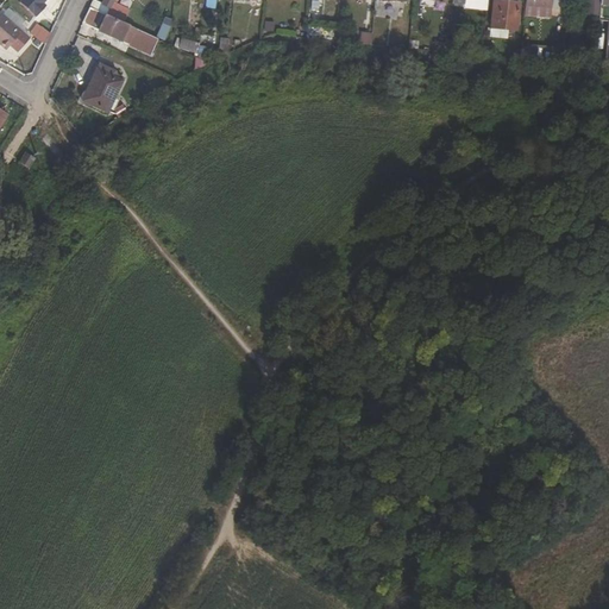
[(22,0),(20,1),(36,17),(46,6),(44,2),(45,0),(22,0)]
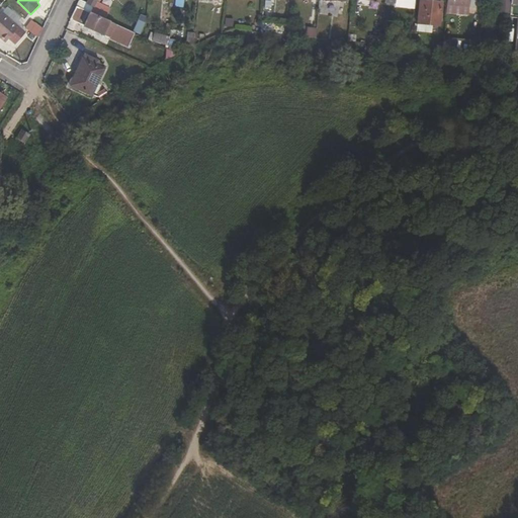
[(87,0),(86,3),(79,0),(78,0),(76,7),(97,17),(101,10),(94,7),(97,0),(87,0)]
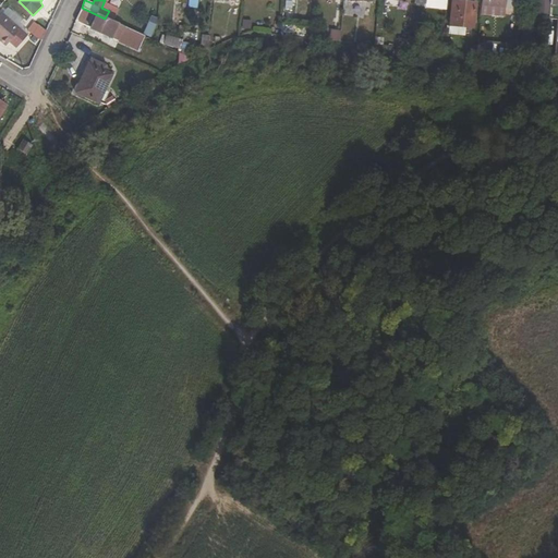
[(473,28),(475,2),(455,0),(451,0),(449,26),(473,28)]
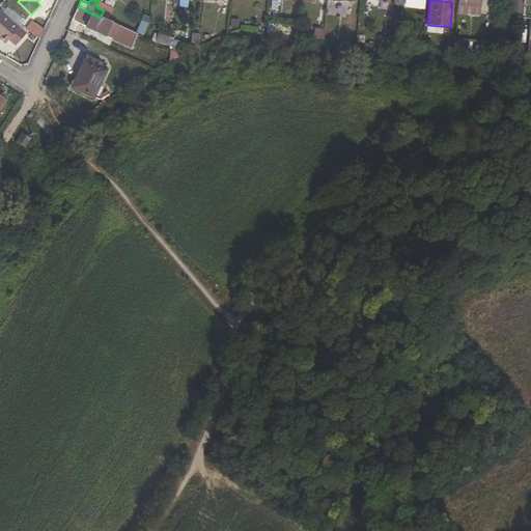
[(522,14),(523,0),(510,0),(510,11),(522,14)]
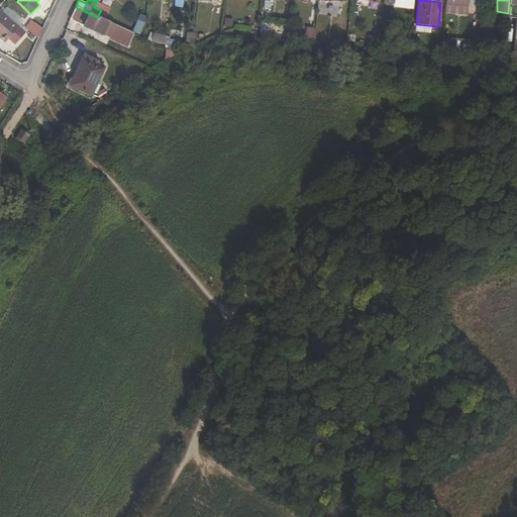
[(516,0),(509,0),(508,13),(504,58),(506,58),(516,59),(516,0)]
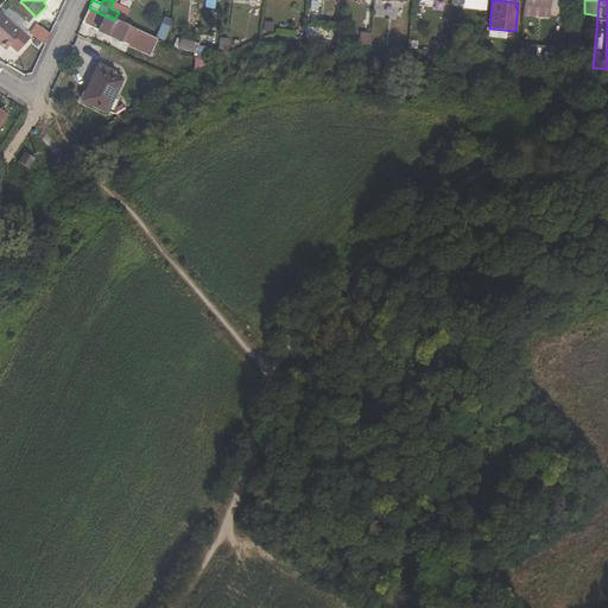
[(114,20),(89,8),(82,23),(150,55),(157,39),(114,20)]
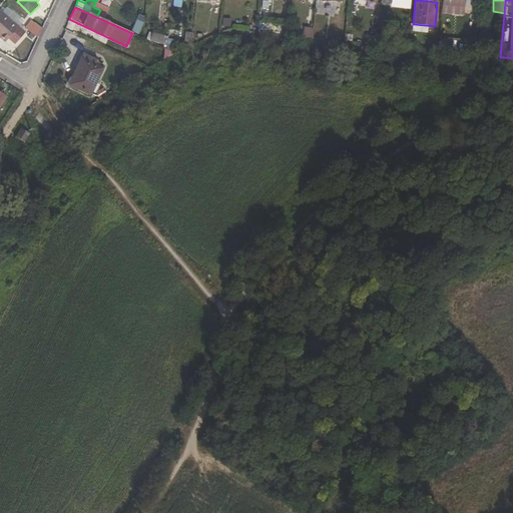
[(0,35),(6,41),(18,27),(2,12),(0,14),(0,35)]
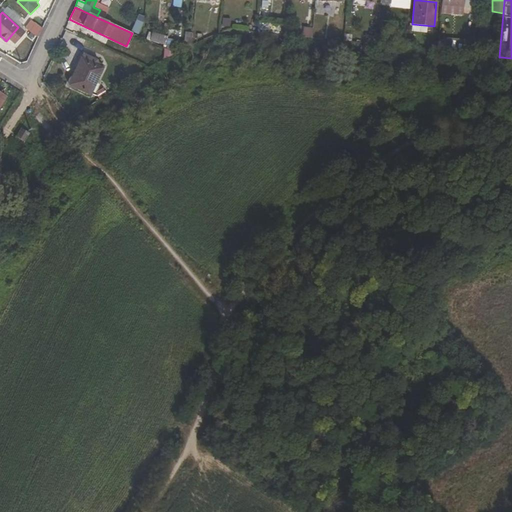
[(36,36),(42,28),(30,20),(25,28),(36,36)]
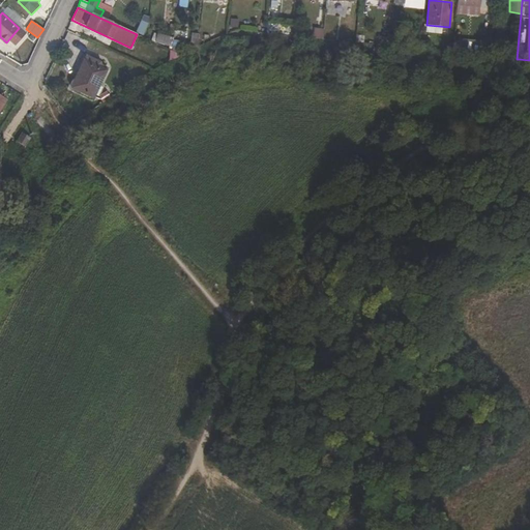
[(324,31),(315,30),(314,38),(323,39),(324,31)]
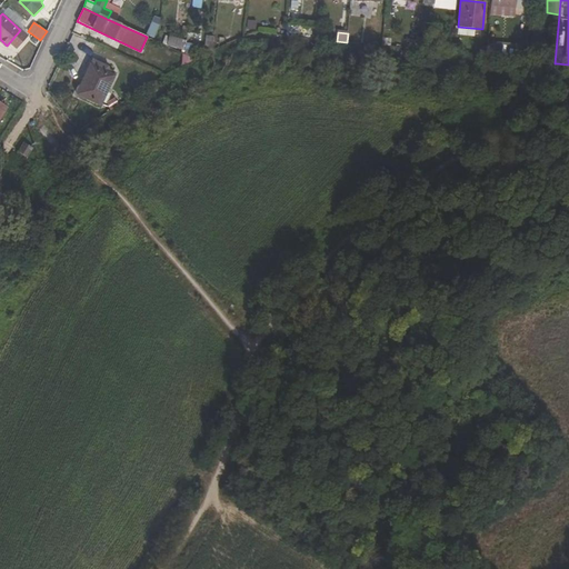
[(213,37),(207,36),(205,55),(212,50),(213,37)]
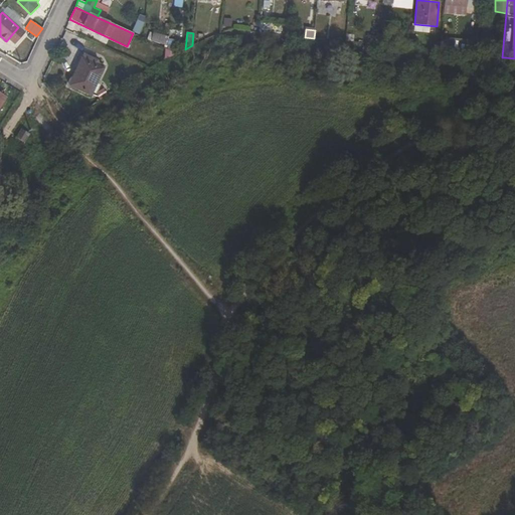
[(163,44),(166,36),(154,33),(152,41),(163,44)]
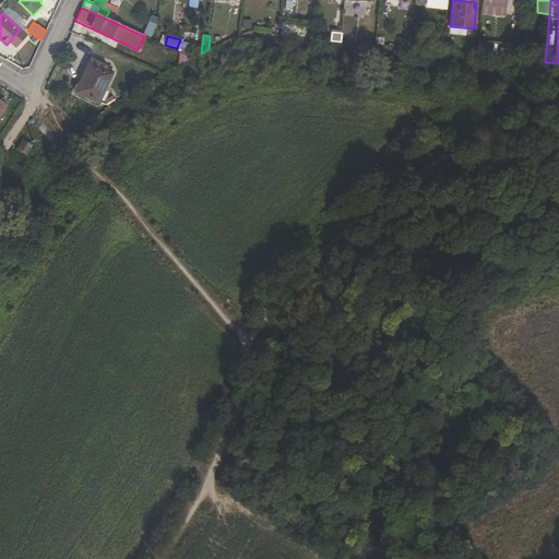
[(224,44),(223,37),(210,36),(209,49),(224,44)]
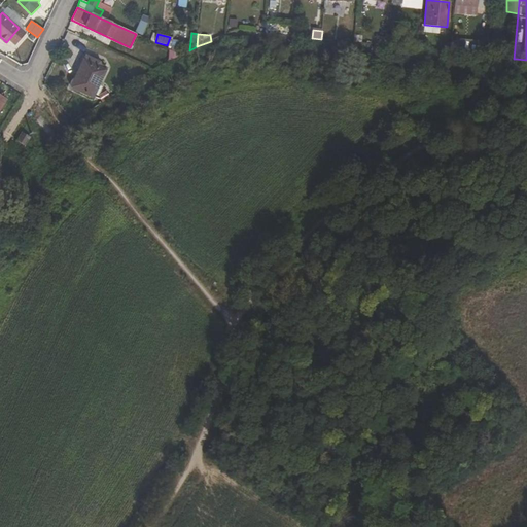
[(400,36),(386,35),(385,45),(399,47),(400,36)]
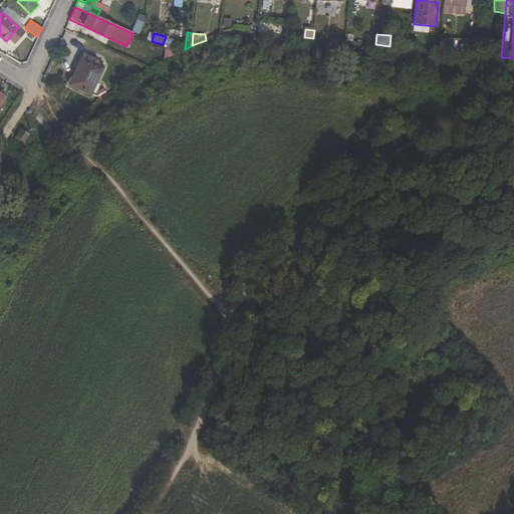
[(465,41),(446,38),(445,51),(464,53),(465,41)]
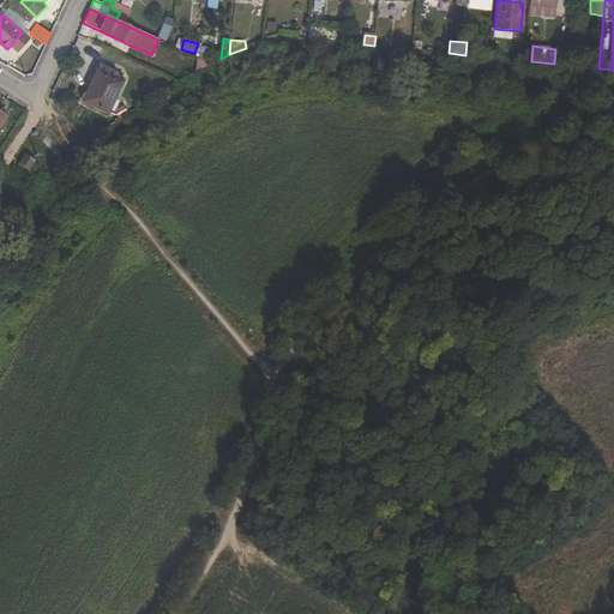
[(524,52),(513,50),(512,60),(524,61),(524,52)]
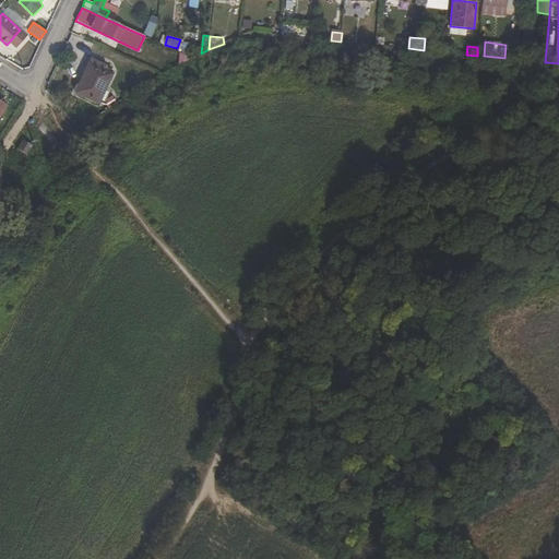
[(98,103),(111,75),(88,64),(75,93),(98,103)]
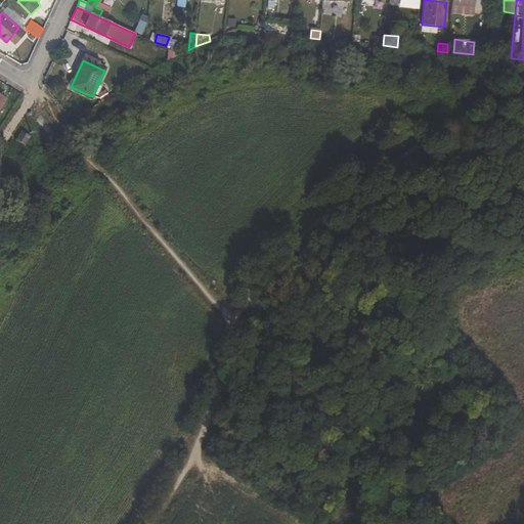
[(15,140),(25,145),(30,136),(22,131),(15,140)]
